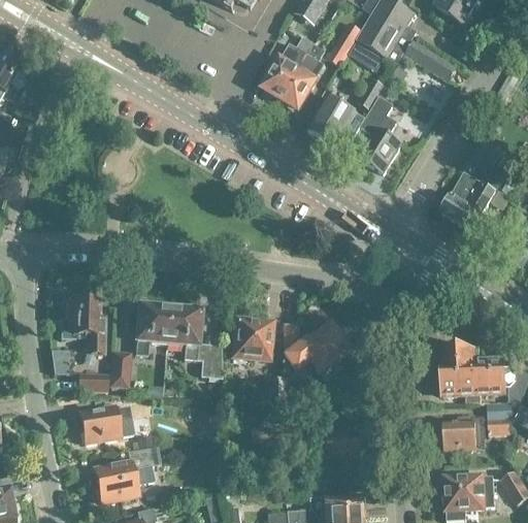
[(216,0),(230,8),(234,0),(238,0),(250,7),(254,0),(216,0)]
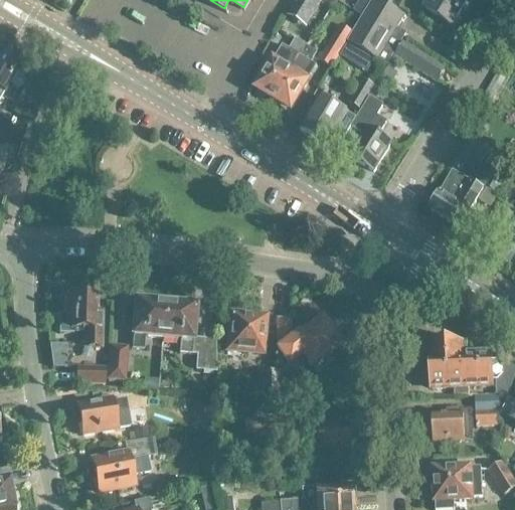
[(297,0),(290,12),(309,24),(322,0),(297,0)]
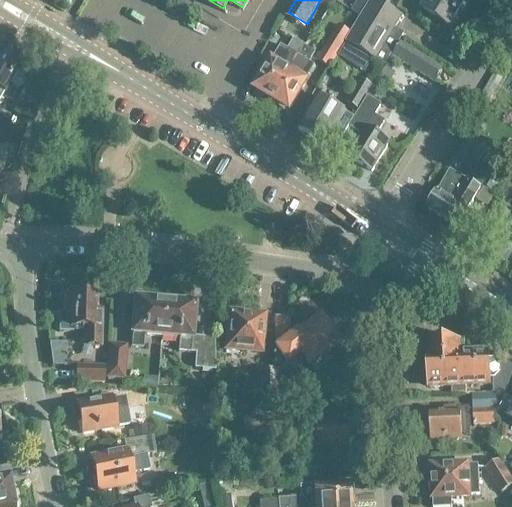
[(370,0),(347,38),(385,61),(404,29),(395,23),(400,15),(374,0),(370,0)]
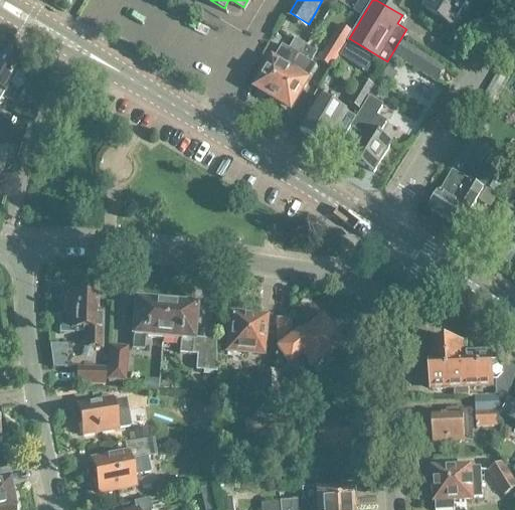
[(357,0),(353,7),(363,13),(370,0),(357,0)]
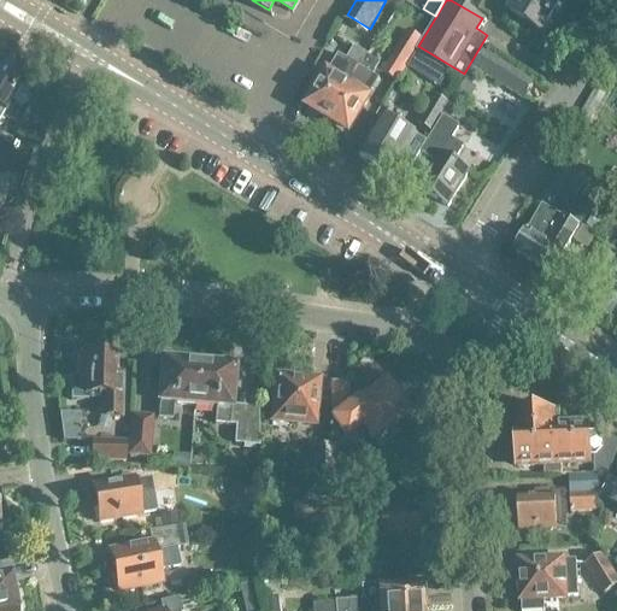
[(513,0),(510,7),(539,25),(556,0),(560,3),(562,0),(513,0)]
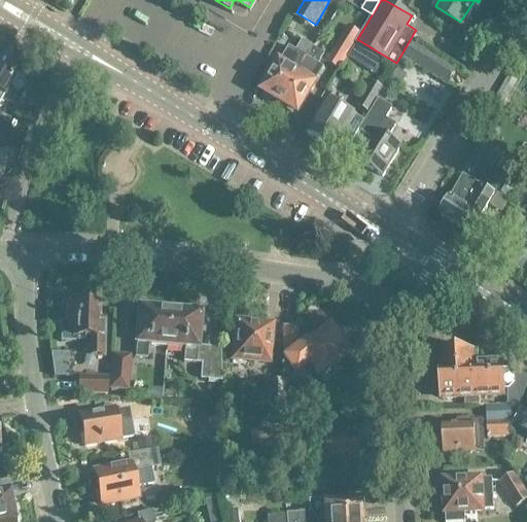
[(350,21),(327,57),(339,65),(361,28),(350,21)]
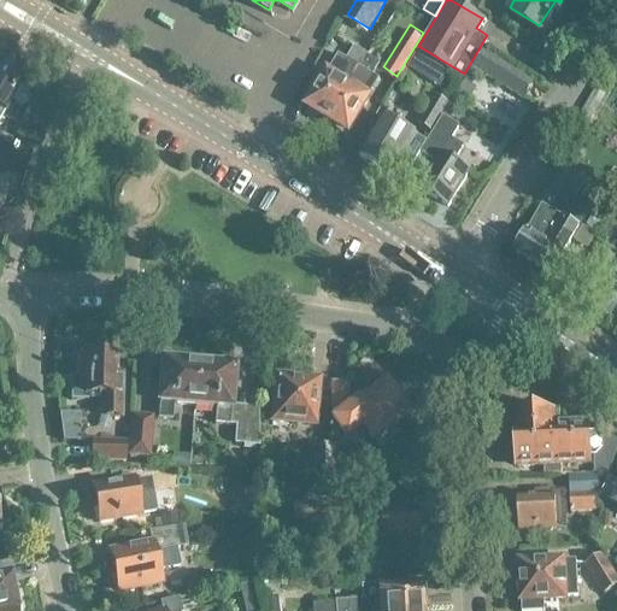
[(340,95),(374,41),(363,34),(357,45),(353,43),(335,74),(327,69),(306,104),(328,117),(340,95)]
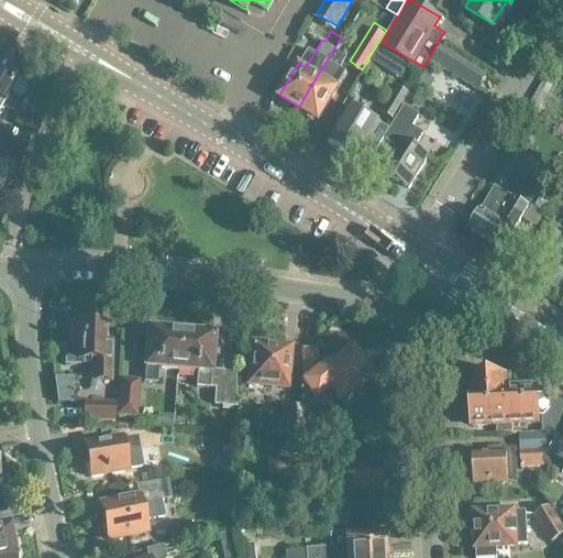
[(310,87),(299,107),(318,118),(338,86),(335,86),(346,68),(340,64),(352,44),(341,37),(310,87)]
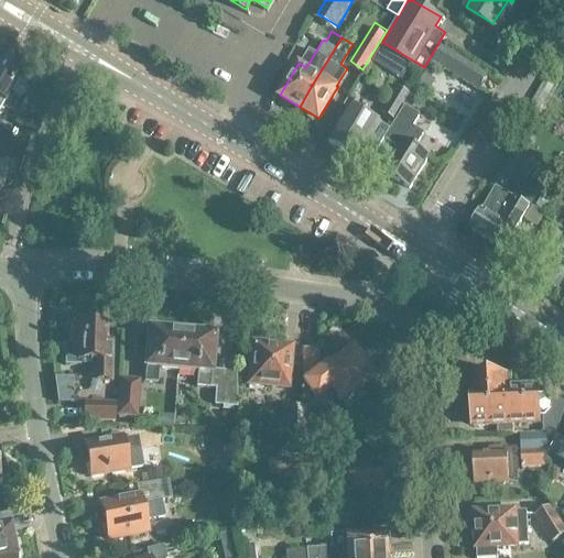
[(443,44),(434,59),(479,86),(488,72),(443,44)]
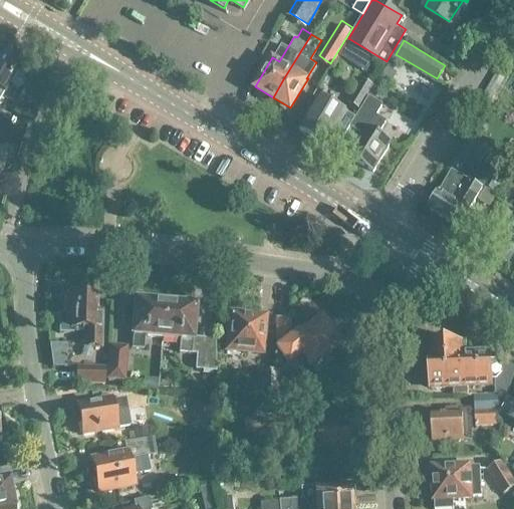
[(0,93),(3,88),(2,88),(18,62),(0,51),(0,93)]
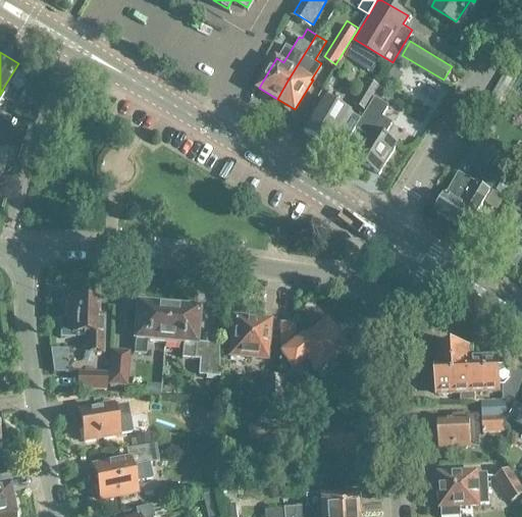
[(488,104),(475,125),(480,128),(512,75),(508,73),(488,104)]
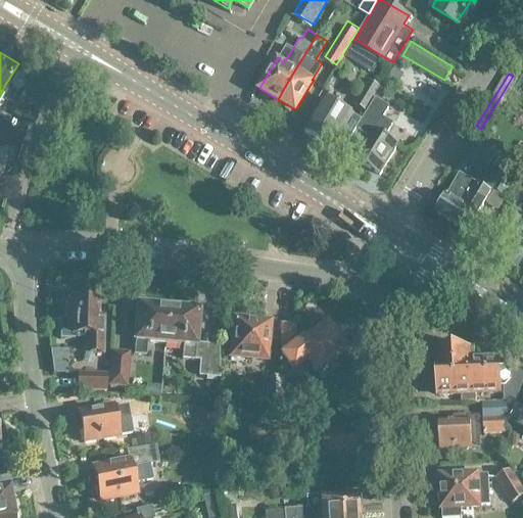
[(371,76),(355,100),(367,107),(382,82),(371,76)]
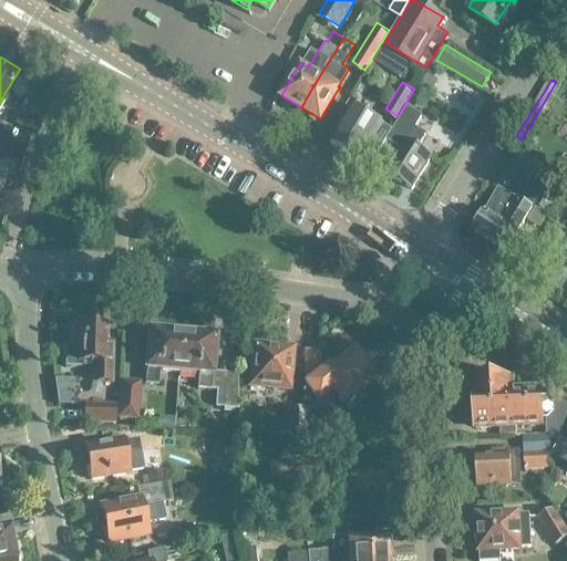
[(352,103),(330,141),(361,158),(383,122),(367,112),(373,100),(361,93),(354,105),(352,103)]
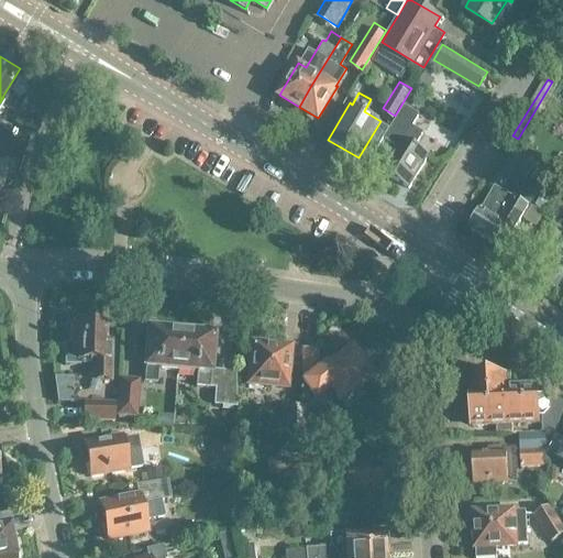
[(398,143),(383,170),(409,185),(428,153),(412,144),(424,126),(415,120),(421,108),(406,99),(385,134),(398,143)]
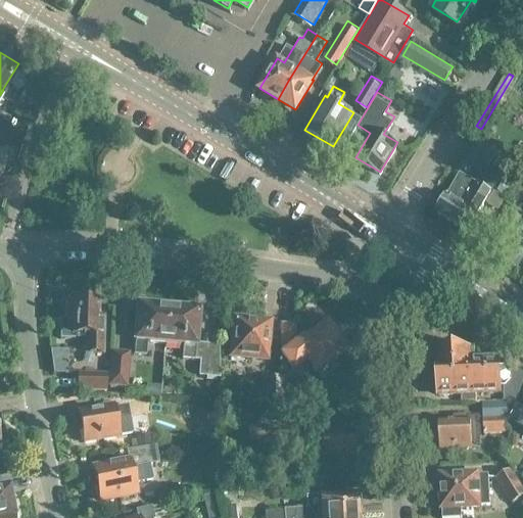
[(500,173),(485,163),(493,150),(477,140),(468,156),(475,160),(466,175),(460,171),(446,192),(435,210),(467,229),(478,209),(492,185),(503,191),(518,165),(508,158),(500,173)]
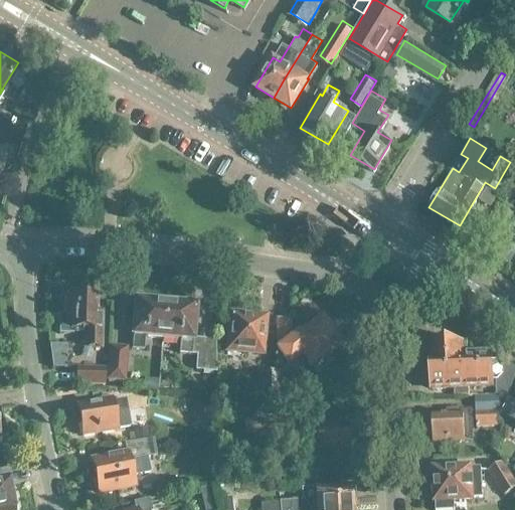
[(70,297),(66,297),(66,313),(58,313),(58,332),(72,332),(72,328),(83,328),(82,345),(99,345),(100,311),(95,311),(95,298),(81,297),(79,294),(72,294),(70,297)]
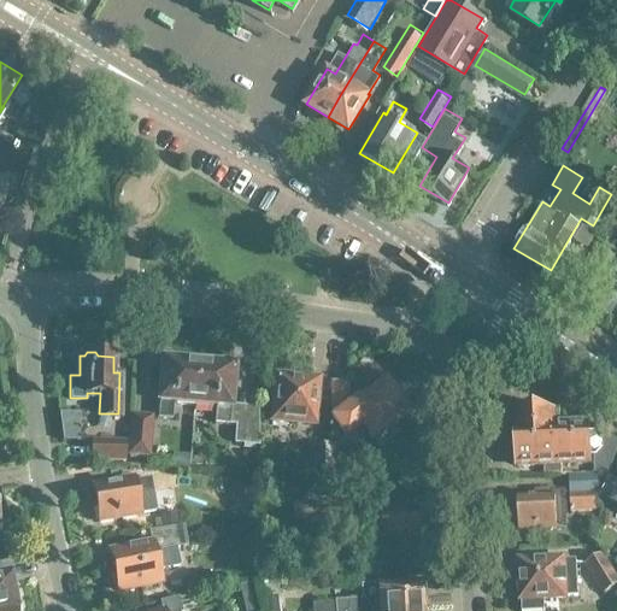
[(198,404),(201,365),(165,362),(160,418),(172,418),(174,403),(198,404)]
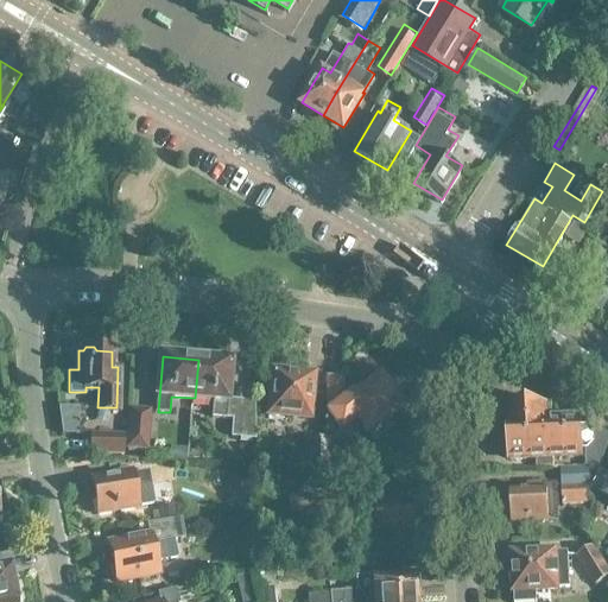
[(232,362),(198,360),(195,398),(215,400),(214,416),(227,417),(226,436),(251,438),(254,403),(228,401),(232,362)]
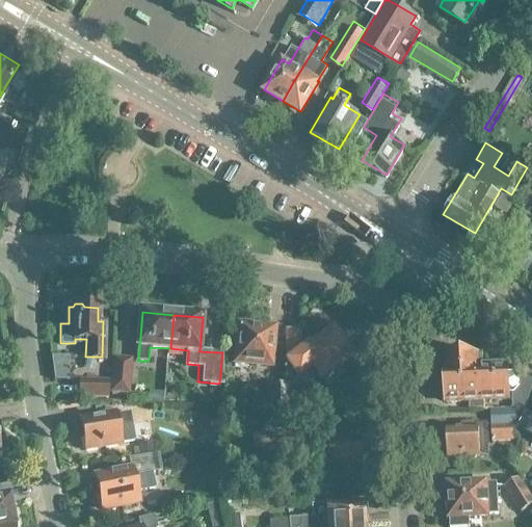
[(239,323),(236,361),(270,364),(273,326),(239,323)]
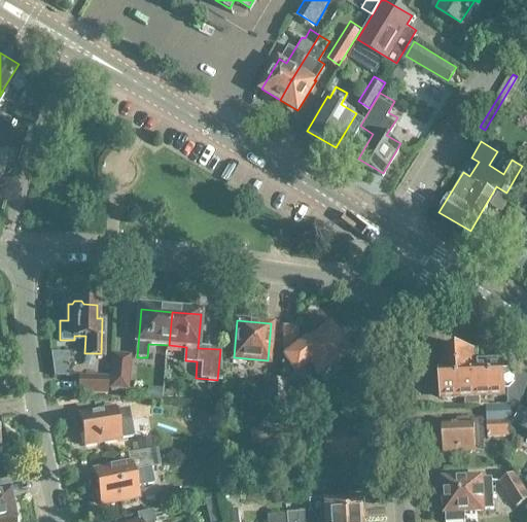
[(295,324),(281,325),(282,356),(294,372),(308,361),(317,374),(318,373),(323,380),(335,371),(328,363),(346,350),(326,326),(307,342),(305,339),(296,345),(295,324)]
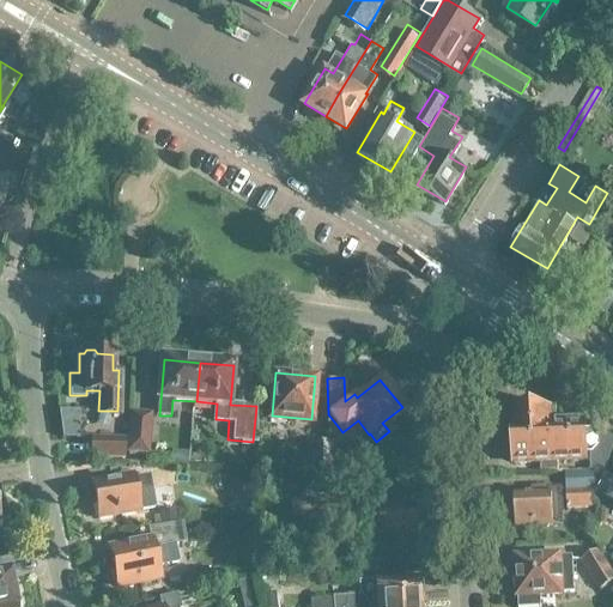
[(550,416),(550,405),(545,405),(545,401),(534,401),(534,406),(530,406),(530,396),(513,398),(514,407),(511,407),(511,411),(508,411),(508,423),(513,423),(513,441),(509,442),(509,454),(514,454),(514,460),(540,459),(540,467),(552,467),(551,457),(550,416)]
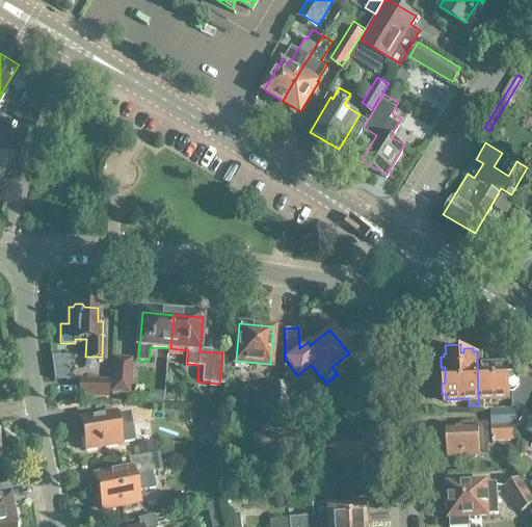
[(131,351),(114,351),(112,389),(129,390),(131,351)]
